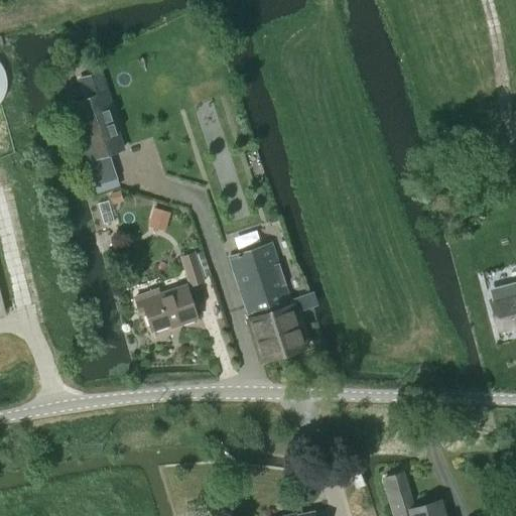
[(76,79),(82,98),(66,104),(85,162),(124,150),(110,108),(113,107),(101,71),(76,79)]
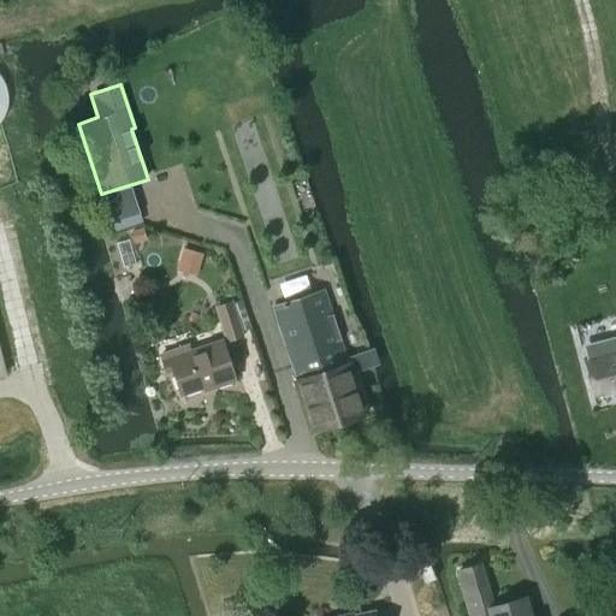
[(351,371),(374,365),(375,363),(371,350),(344,357),(323,289),(271,307),(296,381),(294,383),(309,432),(365,414),(351,371)]
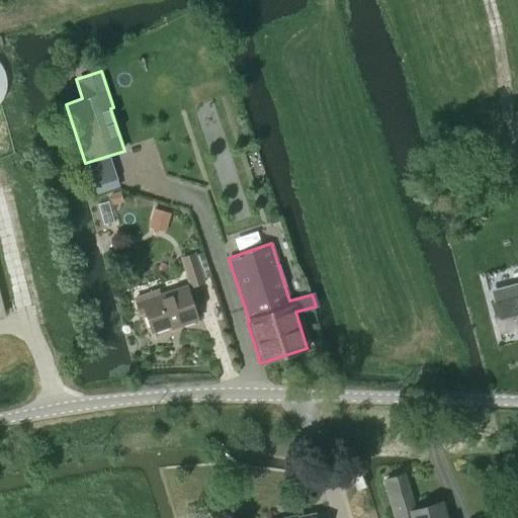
[(194,253),(180,257),(189,288),(204,283),(202,278),(209,276),(202,253),(195,255),(194,253)]
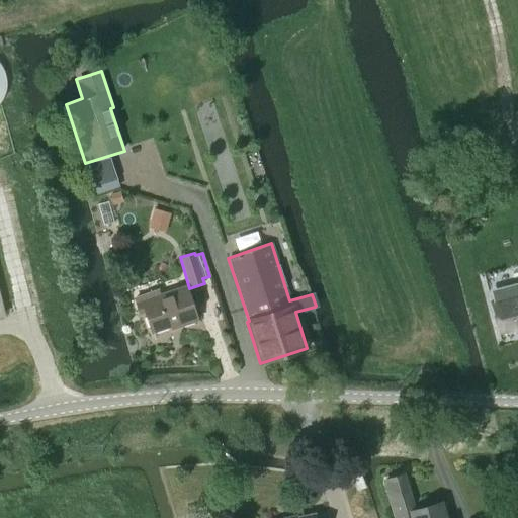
[(517,282),(490,290),(493,300),(491,301),(499,332),(515,328),(516,332),(517,331),(517,282)]
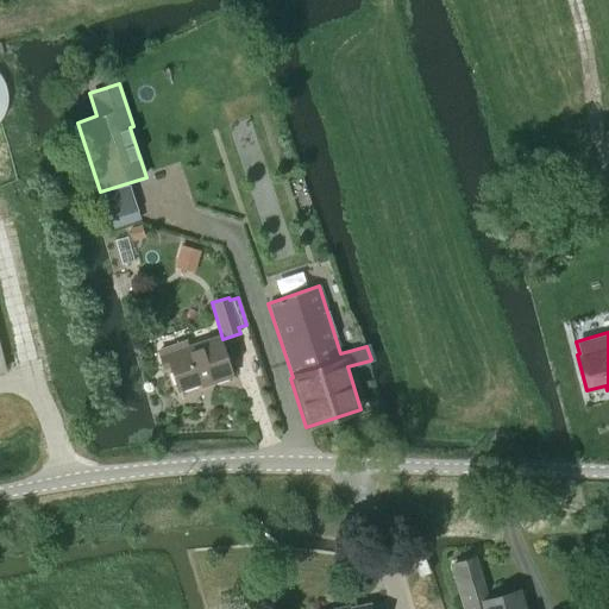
[(184,341),(158,351),(163,364),(163,366),(169,364),(179,390),(211,380),(212,383),(231,376),(218,339),(187,349),(184,341)]
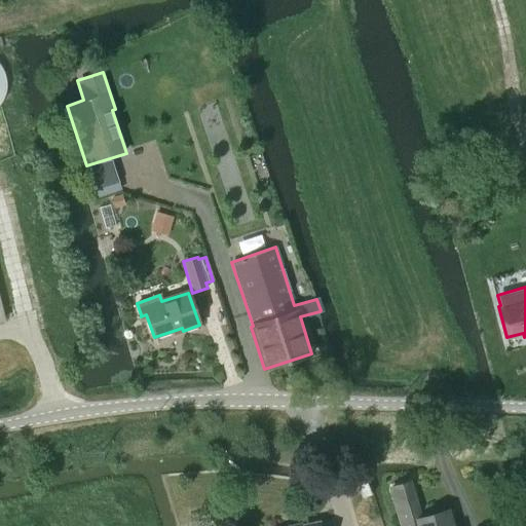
[(408,482),(390,488),(396,505),(401,525),(451,525),(447,511),(419,519),(413,500),(408,482)]
